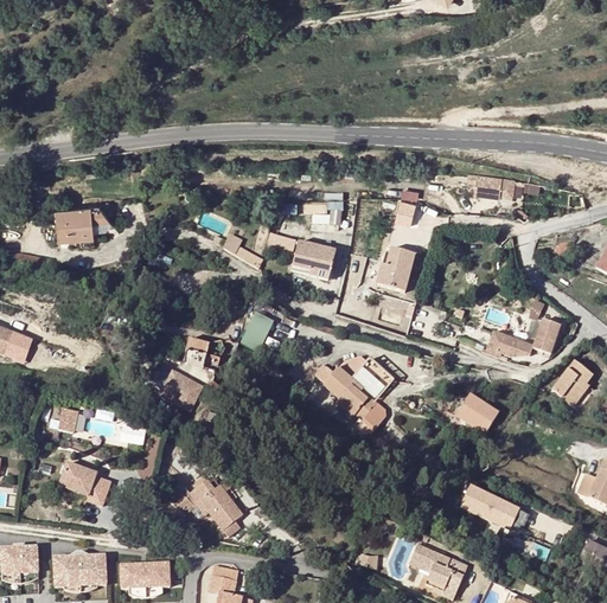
[(253,14),(241,18),(244,29),(256,26),(253,14)]
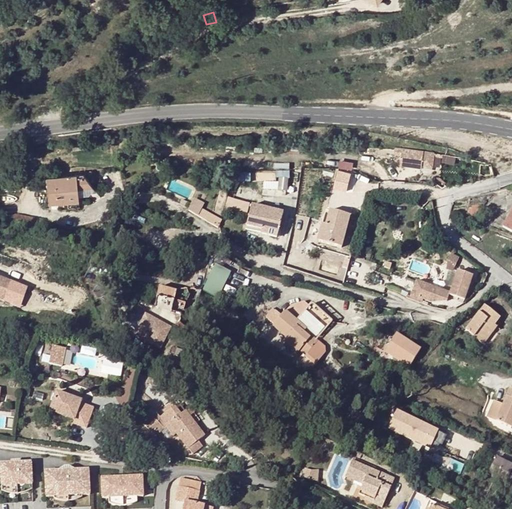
[(158,40),(153,44),(157,49),(161,46),(158,40)]
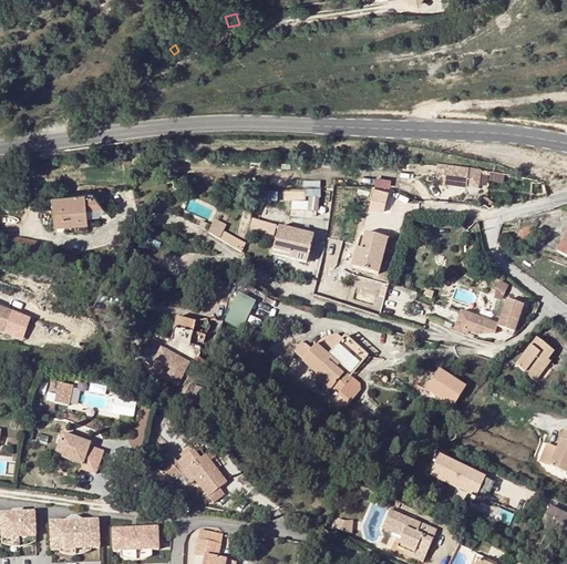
[(430,168),(437,168),(437,162),(419,161),(419,168),(430,170),(430,168)]
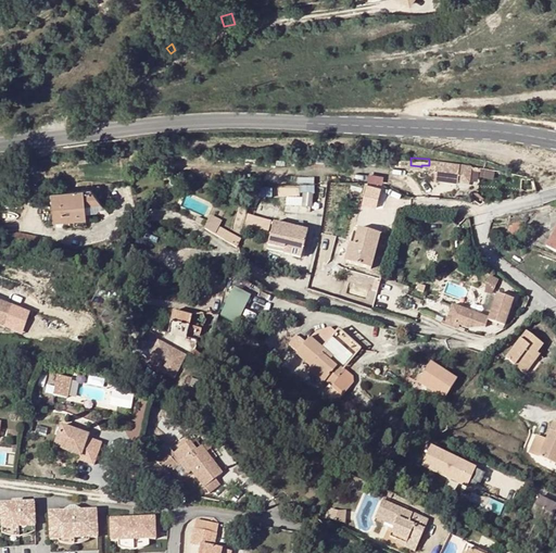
[(460,162),(438,159),(436,176),(457,179),(460,162)]
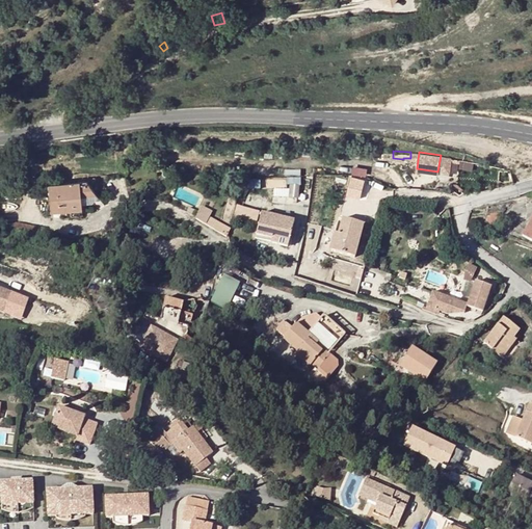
[(451,156),(441,155),(439,168),(449,170),(451,156)]
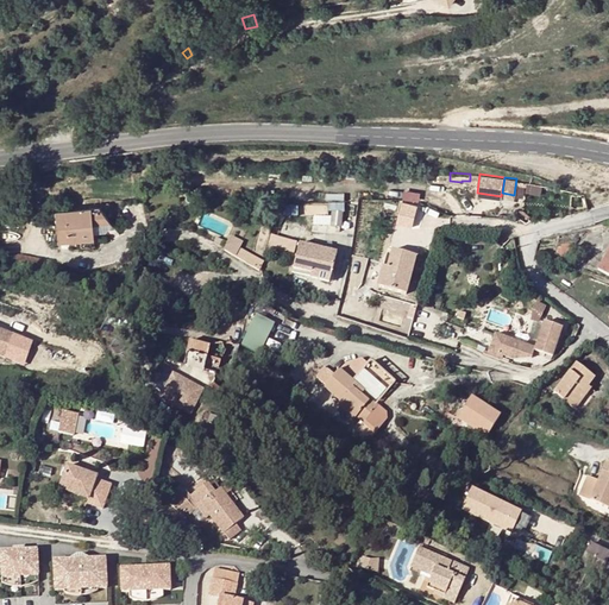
[(327,190),(327,197),(301,197),(301,210),(333,210),(333,222),(344,222),(344,190),(327,190)]
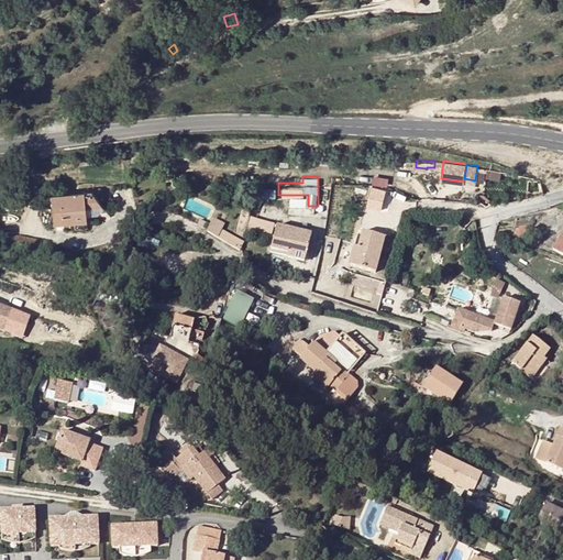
[(94,189),(53,193),(55,221),(75,219),(87,218),(88,212),(106,208),(94,189)]
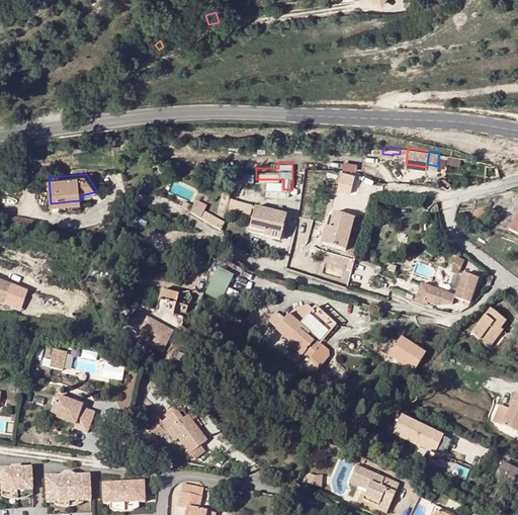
[(196,196),(189,210),(222,226),(226,218),(204,207),(207,201),(196,196)]
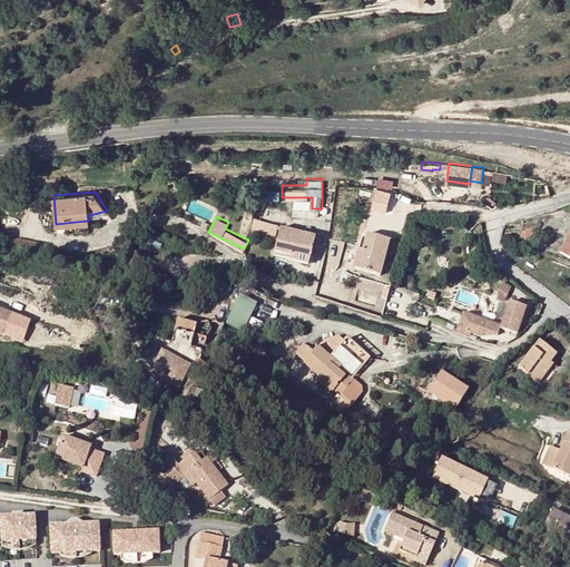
[(527,226),(529,235),(538,234),(536,224),(527,226)]
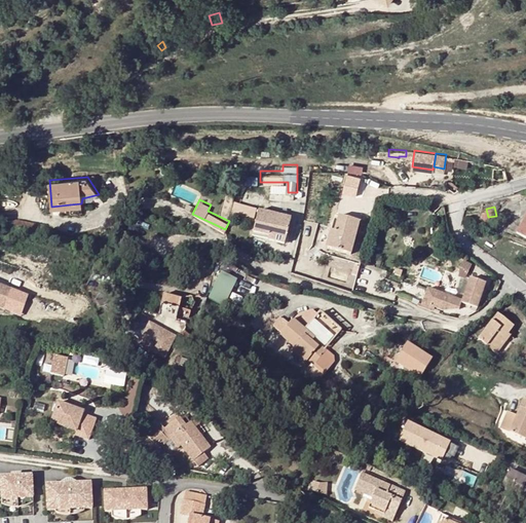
[(272,232),(289,236),(293,217),(261,209),(256,230),(270,233),(271,234),(272,232)]
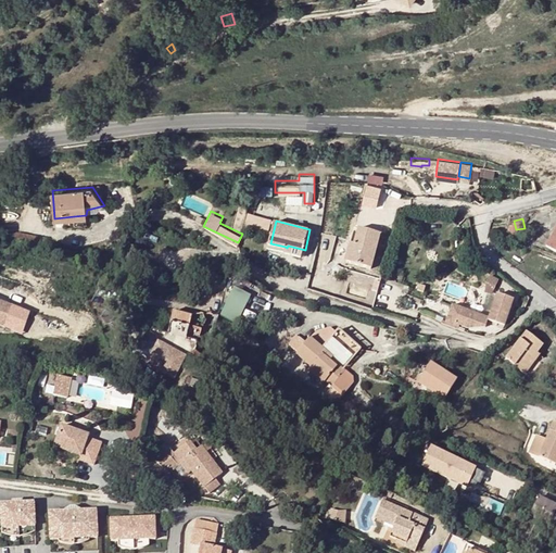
[(50,235),(0,223),(0,237),(45,247),(50,235)]
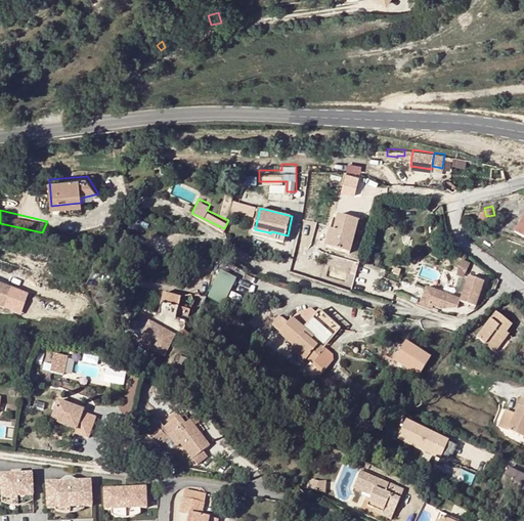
[(334,227),(330,226),(324,243),(350,250),(358,218),(338,212),(334,227)]
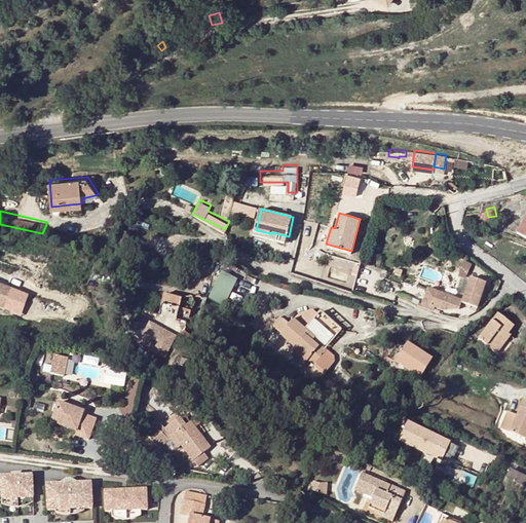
[(287,241),(289,236),(272,232),(271,234),(270,233),(269,237),(287,241)]
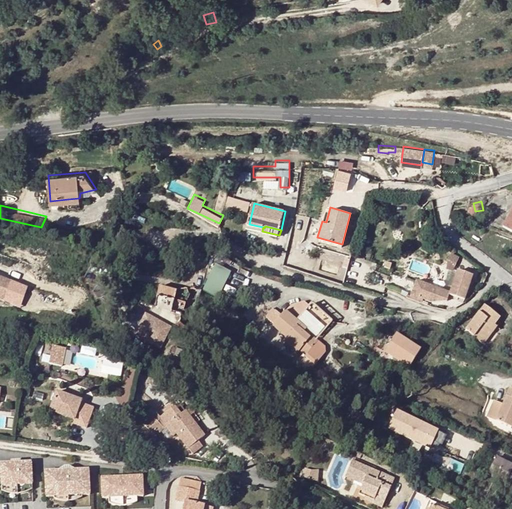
[(459,256),(446,249),(443,256),(456,263),(459,256)]
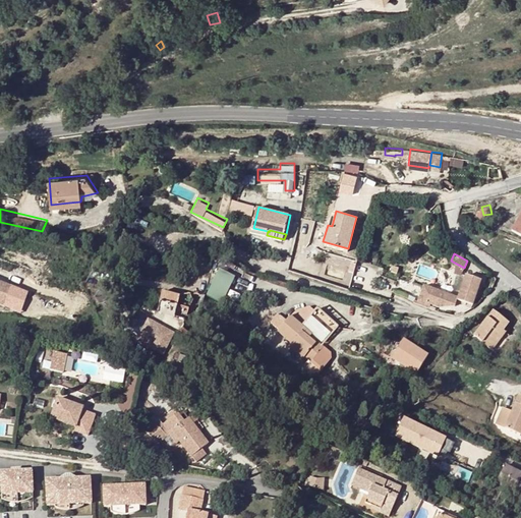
[(216,267),(207,292),(223,298),(232,273),(216,267)]
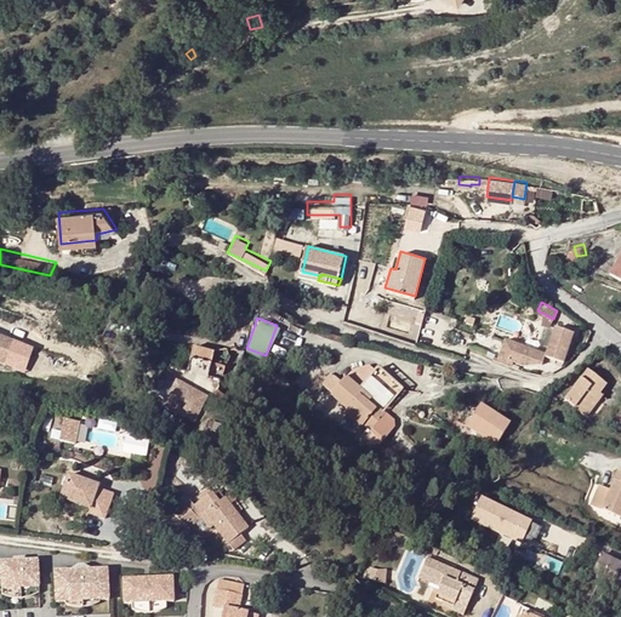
[(573,331),(556,325),(546,354),(505,341),(499,356),(522,365),(542,364),(545,355),(563,361),(573,331)]
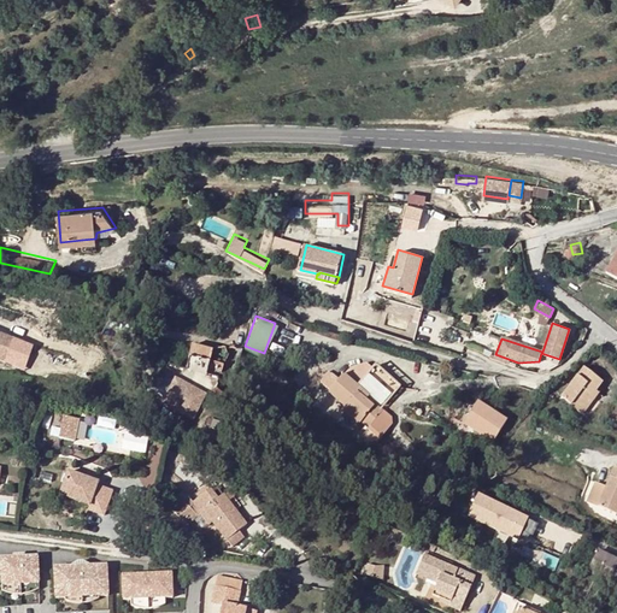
[(11,336),(0,330),(0,358),(1,359),(11,336)]
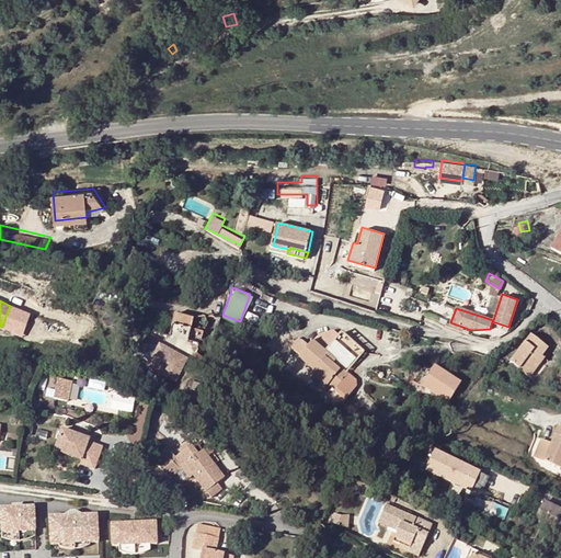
[(195,315),(175,309),(171,332),(189,338),(195,315)]
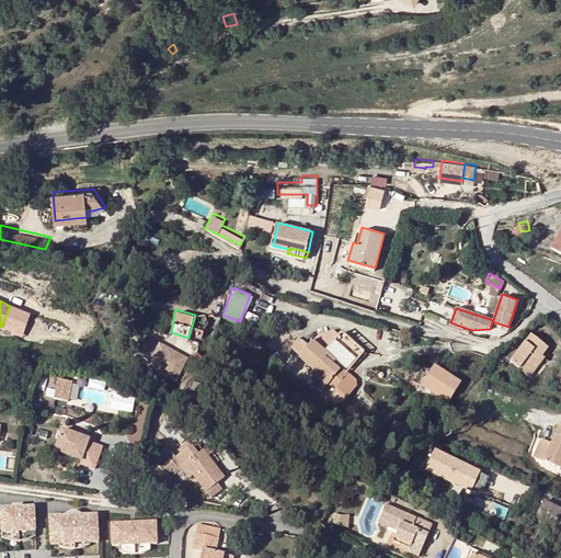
[(342,365),(348,369),(365,350),(343,330),(327,350),(335,356),(332,361),(340,367),(342,365)]
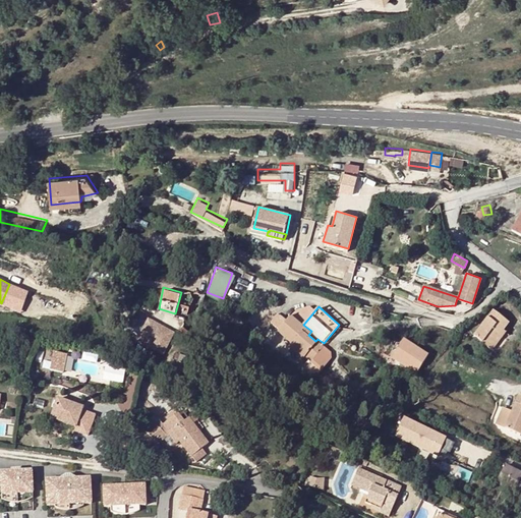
[(489,345),(503,327),(509,320),(493,308),(474,334),(489,345)]
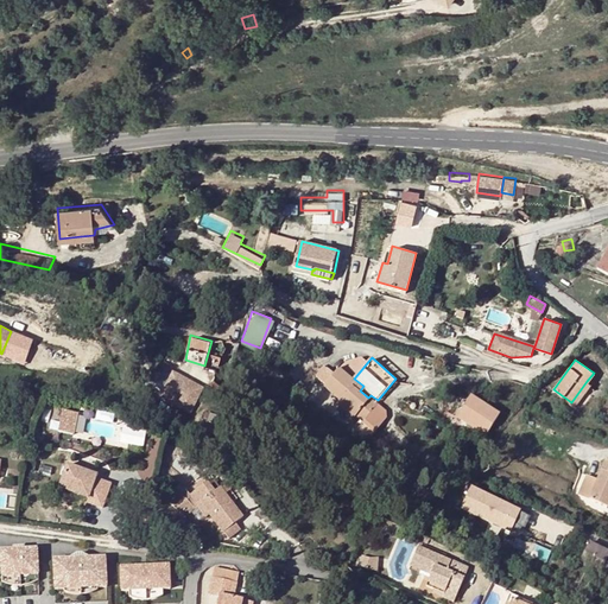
[(362,418),(359,423),(353,430),(368,438),(386,417),(387,413),(387,408),(379,402),(378,400),(371,395),(368,398),(360,390),(363,386),(354,379),(340,366),(334,372),(323,363),(321,367),(323,370),(320,375),(327,380),(324,382),(341,396),(337,399),(355,415),(358,413),(362,418)]
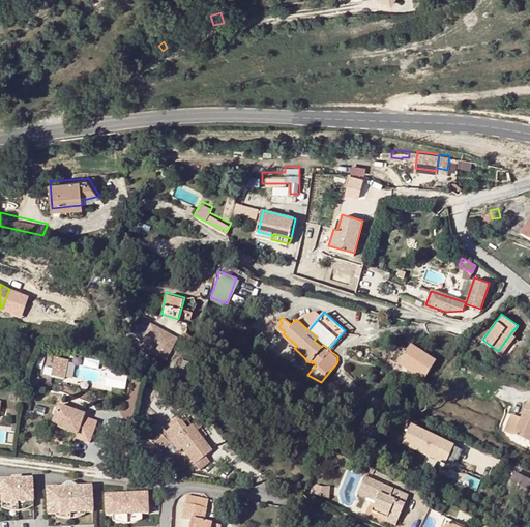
[(176,335),(151,322),(141,343),(166,356),(176,335)]
